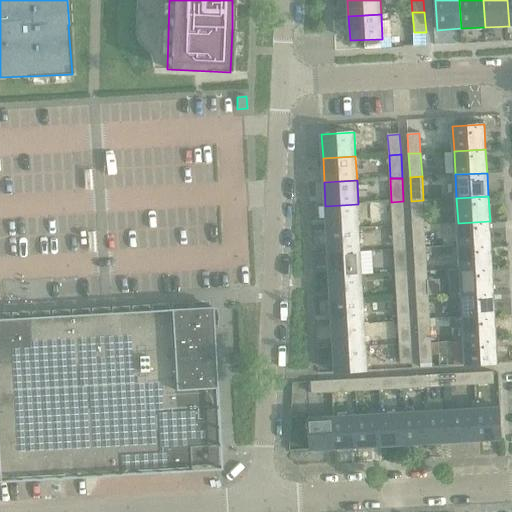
[(423,200),(411,201),(412,225),(424,224),(423,200)]
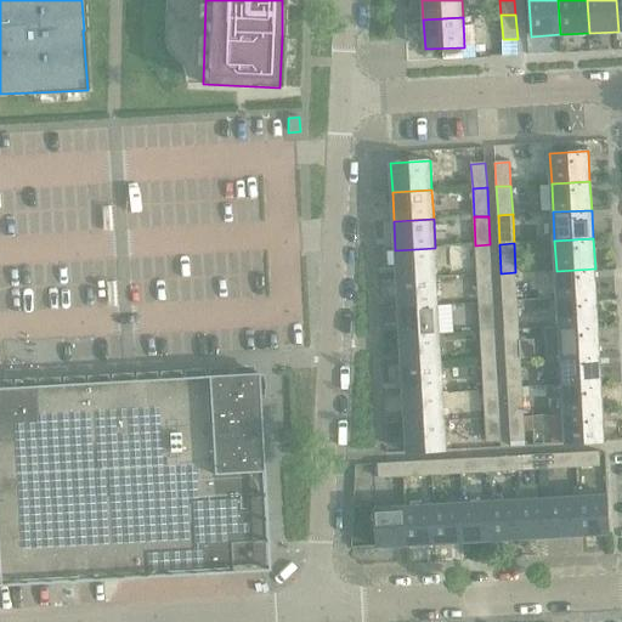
[(490,244),(475,246),(478,275),(492,273),(490,244)]
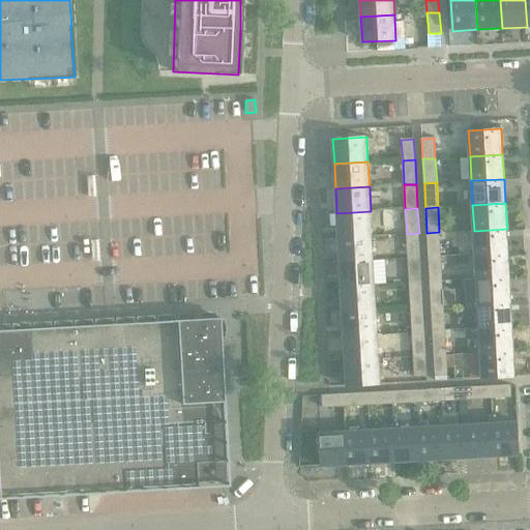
[(371,211),(336,213),(339,238),(372,236),(371,211)]
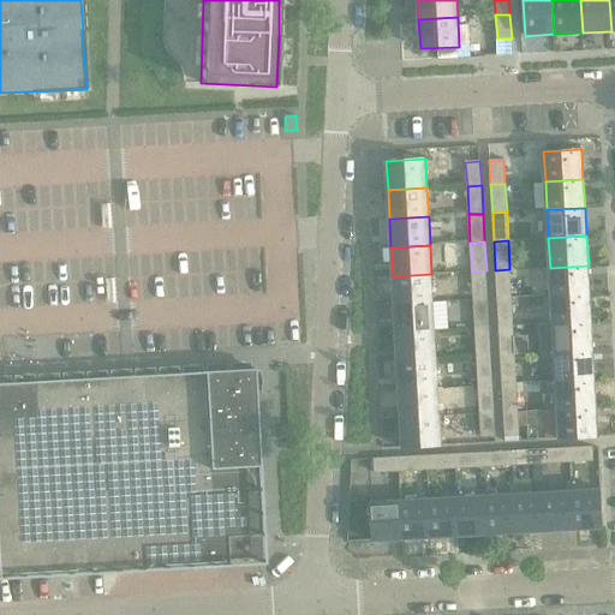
[(589,266),(550,268),(551,296),(590,293),(589,266)]
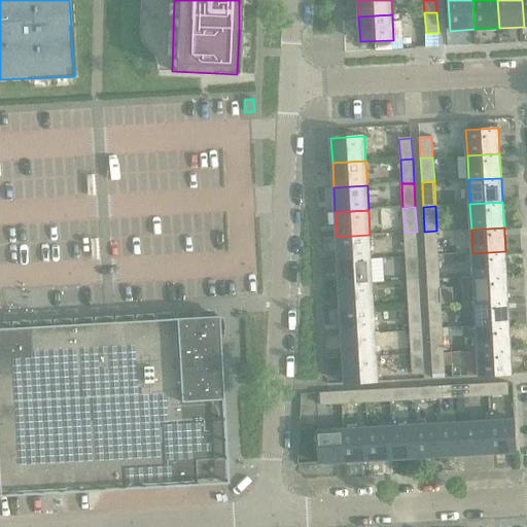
[(436,231),(424,232),(426,255),(438,255),(436,231)]
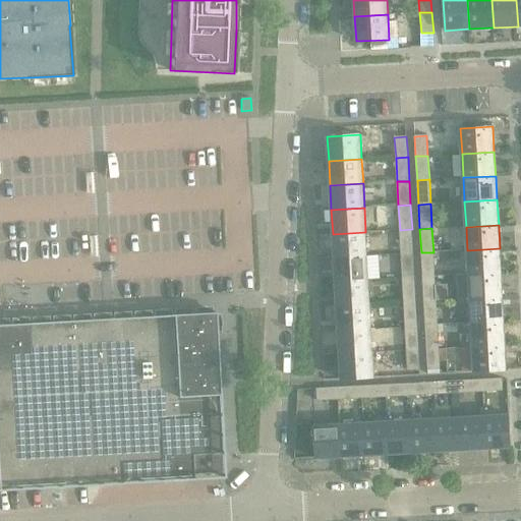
[(412,229),(400,230),(401,254),(413,253),(412,229)]
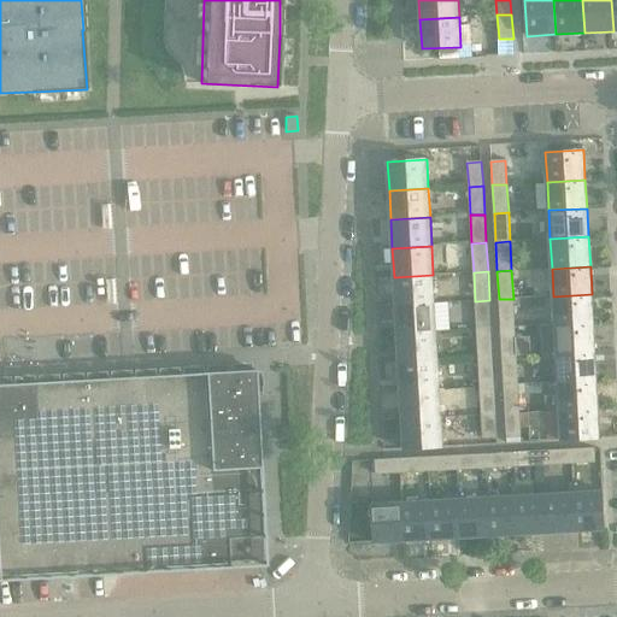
[(433,275),(394,277),(395,305),(435,303),(433,275)]
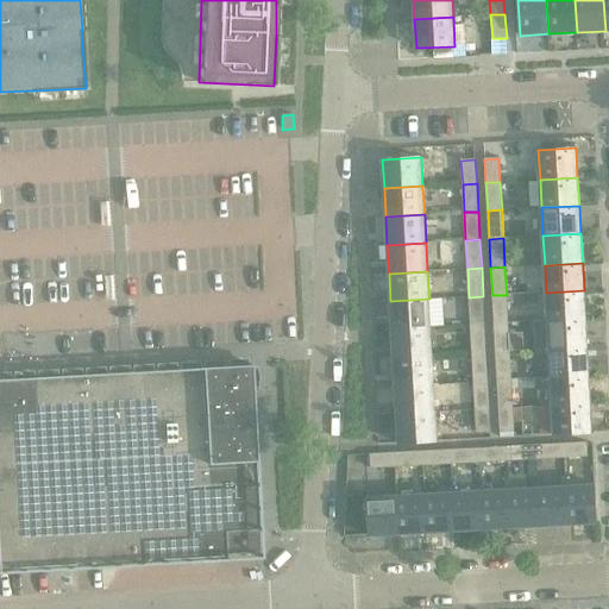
[(584,290),(546,293),(548,321),(585,319),(584,290)]
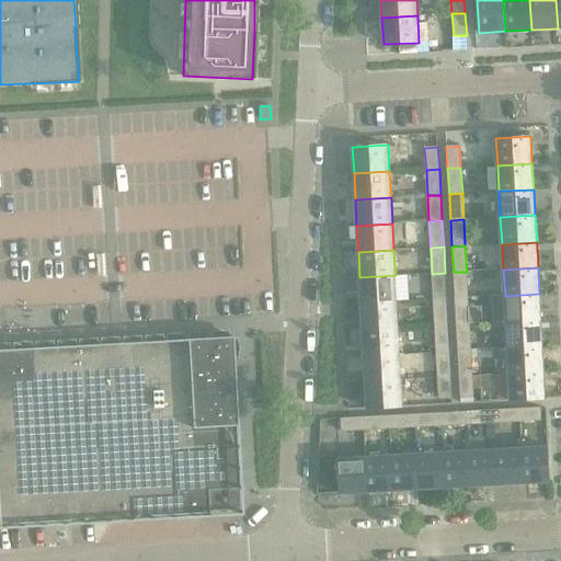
[(467,272),(454,272),(455,298),(468,298),(467,272)]
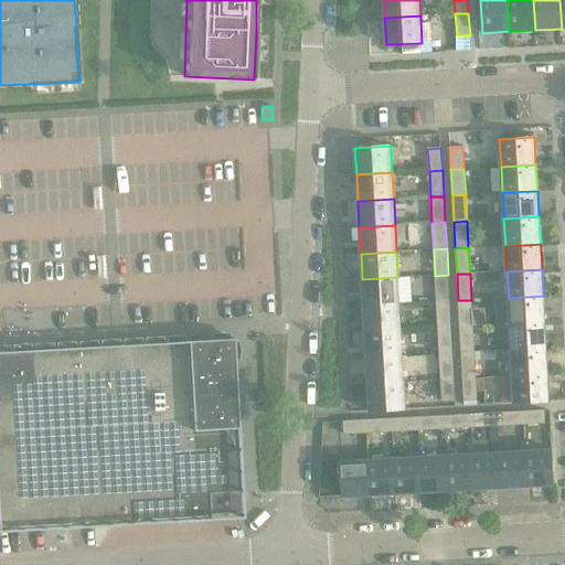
[(448,275),(435,276),(436,301),(449,301),(448,275)]
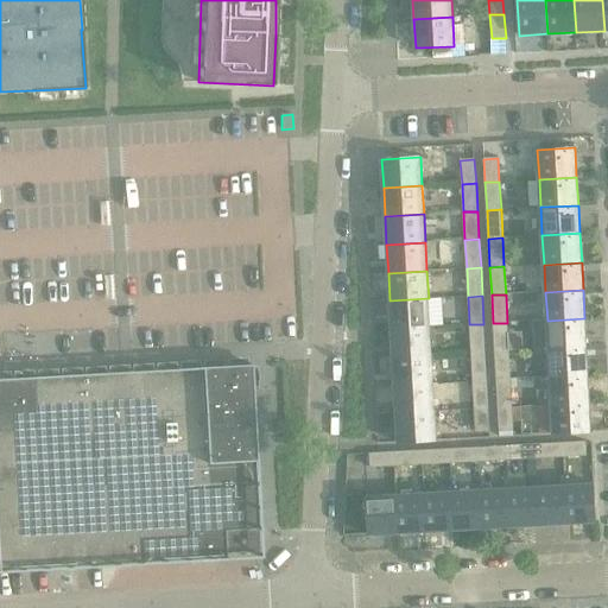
[(429,298),(390,301),(391,329),(430,327),(429,298)]
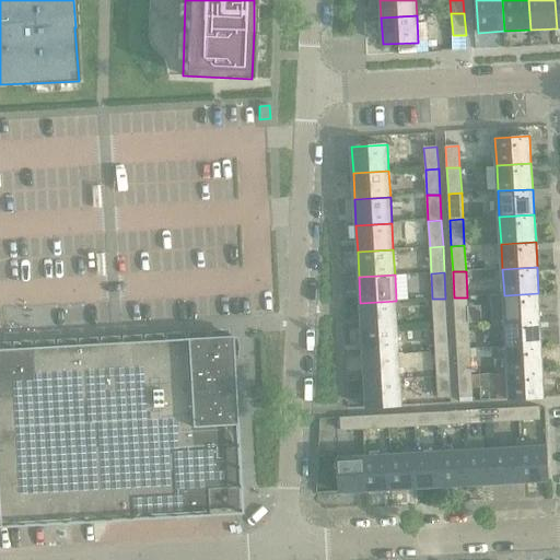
[(538,293),(504,295),(505,322),(540,319),(538,293)]
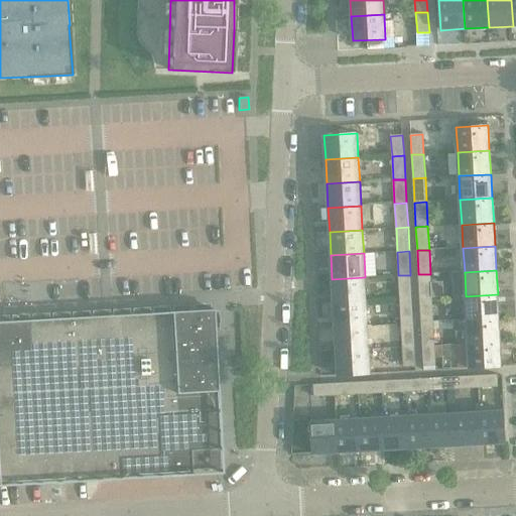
[(430,274),(418,274),(419,298),(431,297),(430,274)]
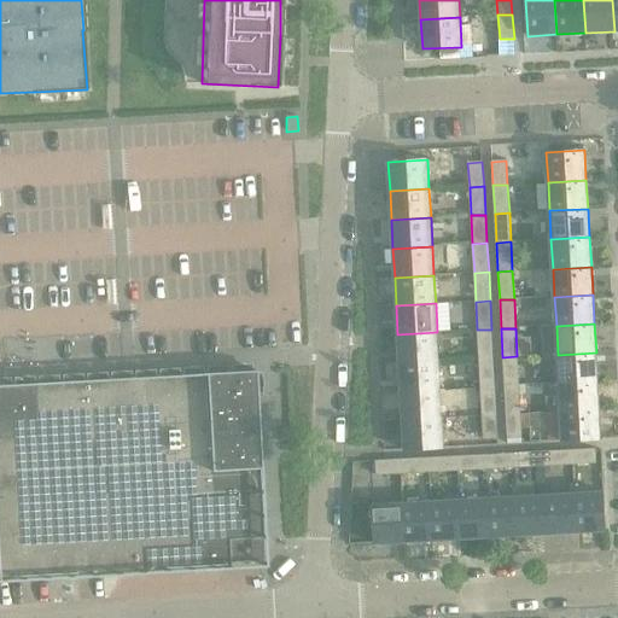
[(491,330),(477,330),(479,359),(494,357),(491,330)]
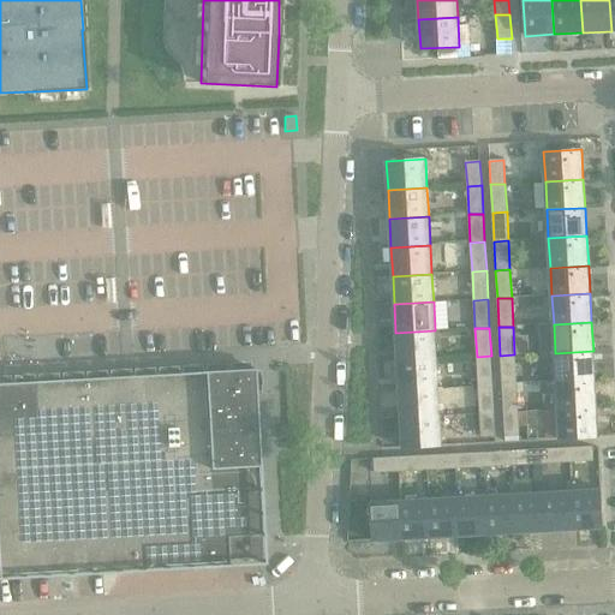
[(435,330),(395,333),(398,362),(436,359),(435,330)]
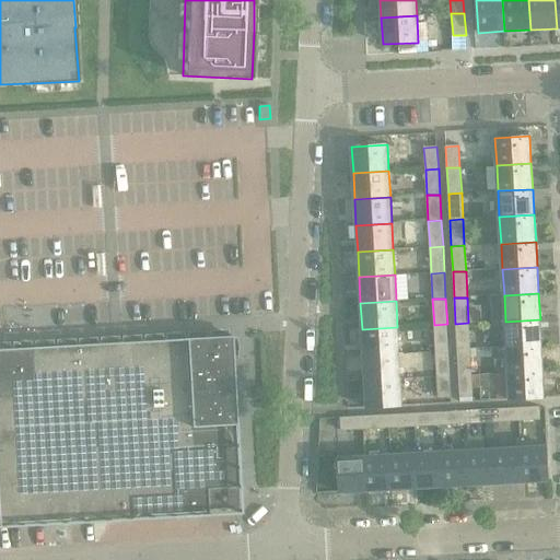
[(540,319),(505,322),(506,347),(541,345),(540,319)]
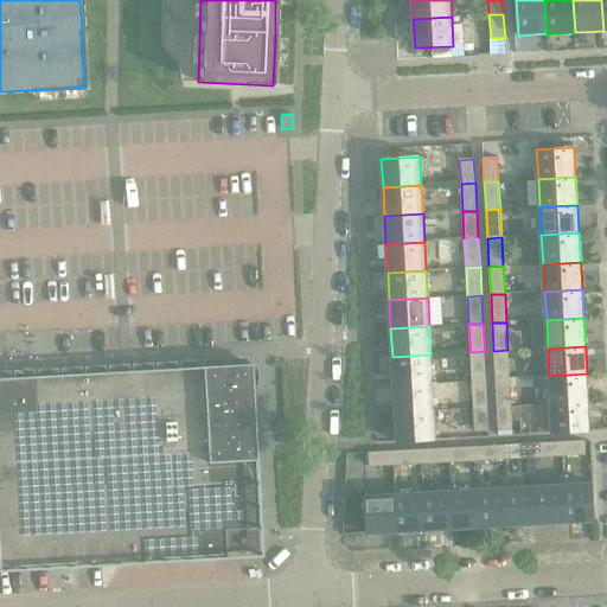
[(508,350),(493,351),(496,379),(510,378),(508,350)]
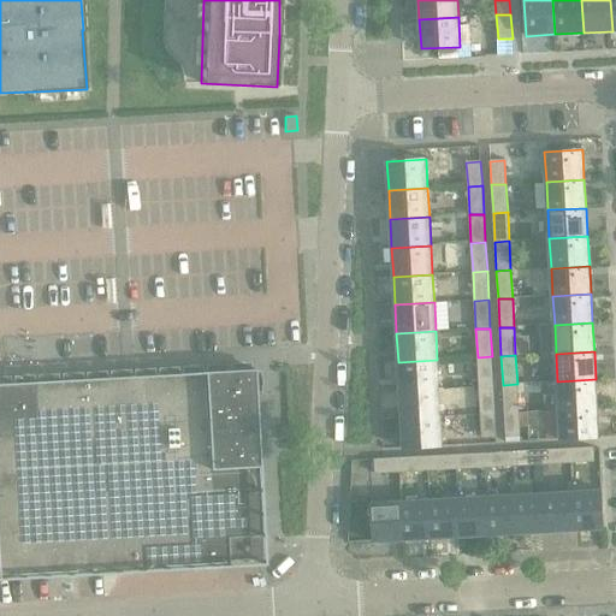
[(492,356),(478,357),(479,386),(493,385),(492,356)]
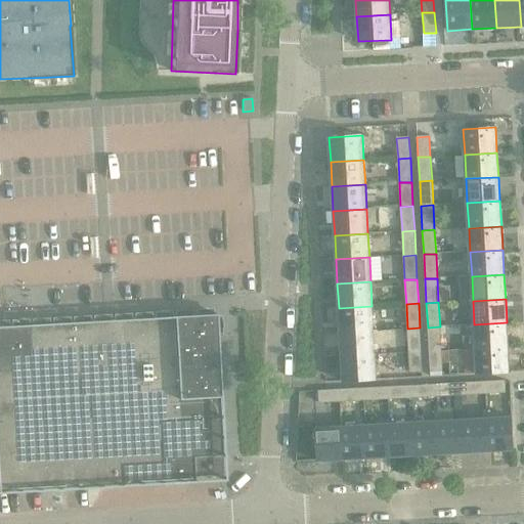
[(372,306),(339,308),(340,333),(374,331),(372,306)]
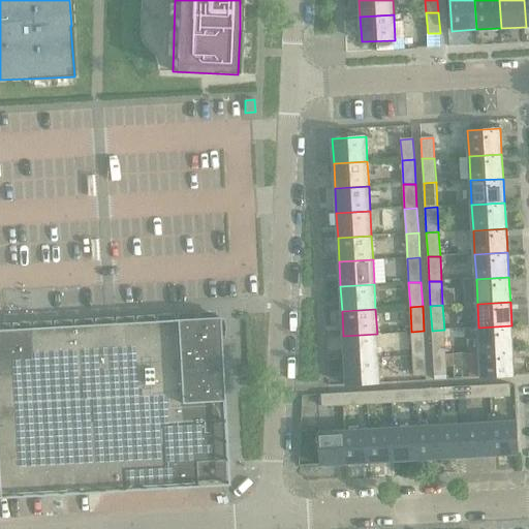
[(0,329),(0,498),(197,487),(197,481),(196,463),(224,462),(226,461),(220,338),(219,320),(218,317),(216,317),(197,318),(195,318),(188,318),(178,319),(175,319),(156,320),(154,320),(136,321),(133,321),(116,322),(114,323),(113,323),(95,324),(93,324),(92,324),(74,325),(71,325),(54,327),(52,327),(51,327),(33,328),(30,328),(12,329),(9,329),(0,329)]
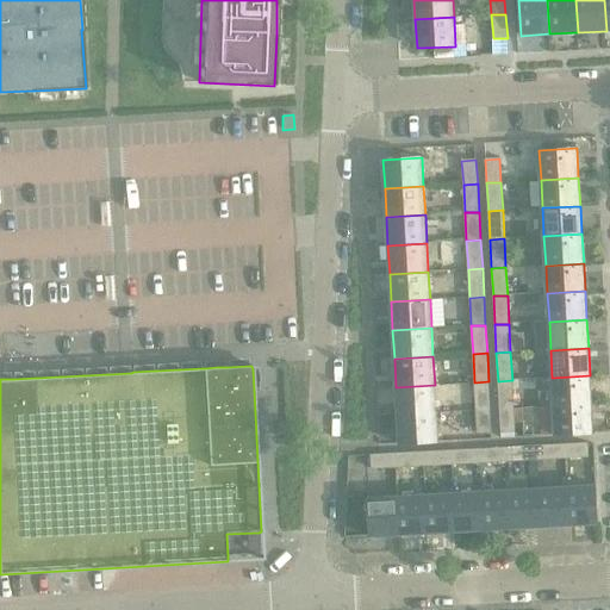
[(590,375),(552,378),(554,406),(591,404),(590,375)]
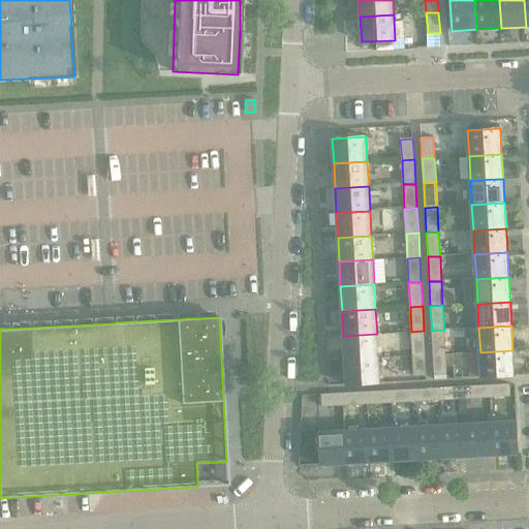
[(444,330),(432,331),(433,355),(445,354),(444,330)]
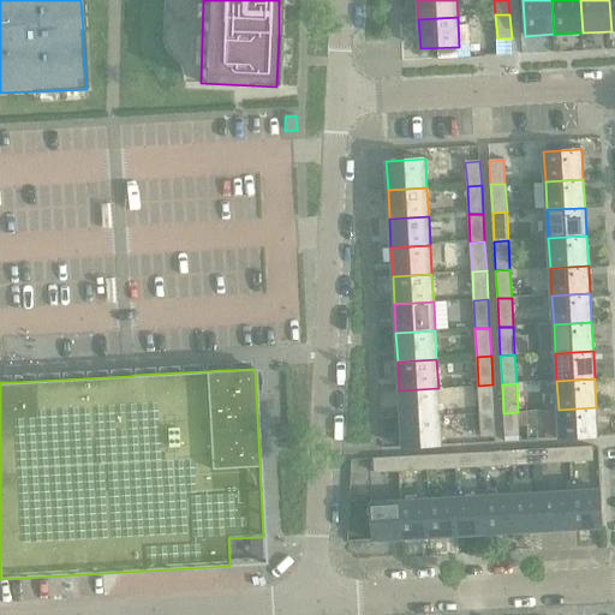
[(493,384),(478,386),(479,415),(494,413),(493,384)]
